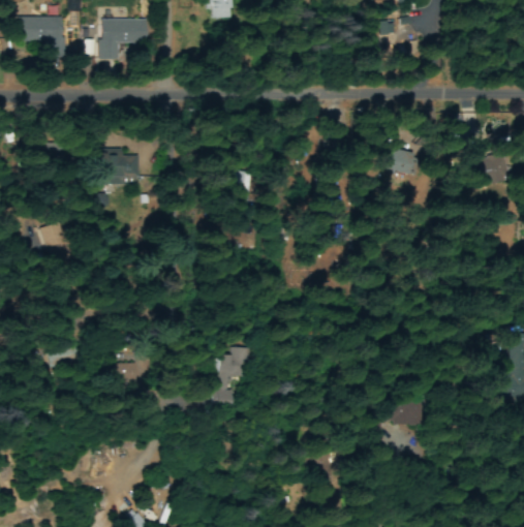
[(208,0),(209,9),(212,9),(213,19),(232,18),(230,0),(208,0)]
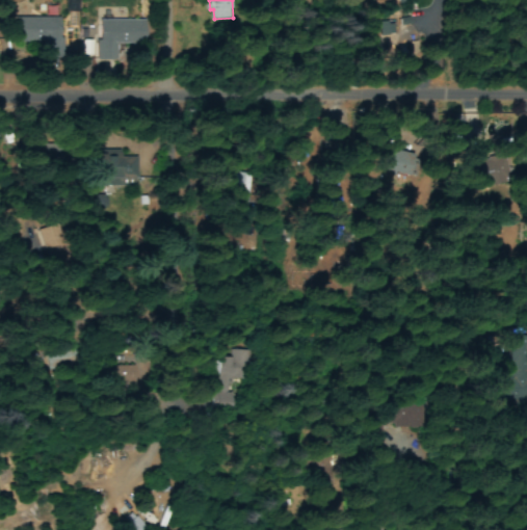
[(17,16),(18,40),(45,38),(45,54),(66,53),(63,14),(17,16)]
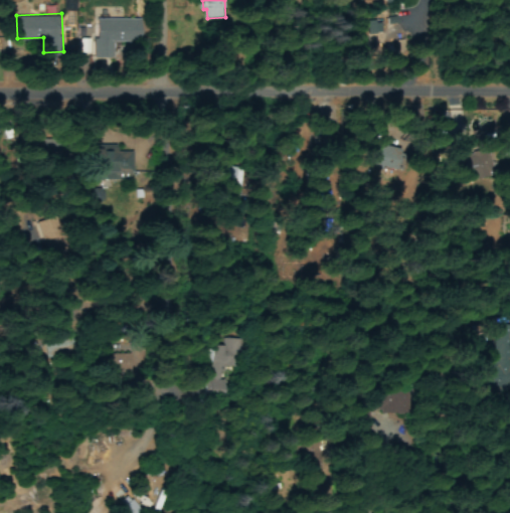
[(99,17),(99,41),(143,41),(143,17),(99,17)]
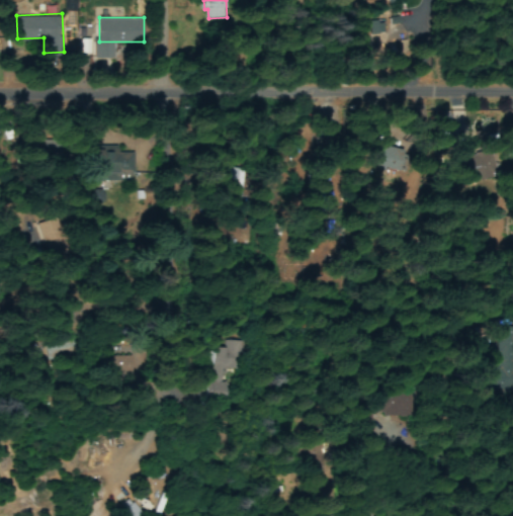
[(373,168),(408,169),(409,149),(374,148),(373,168)]
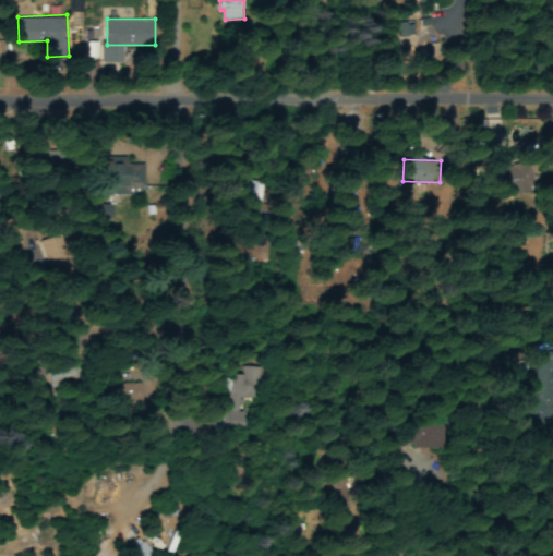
[(113,161),(146,160),(147,185),(147,192),(113,192),(113,161)]
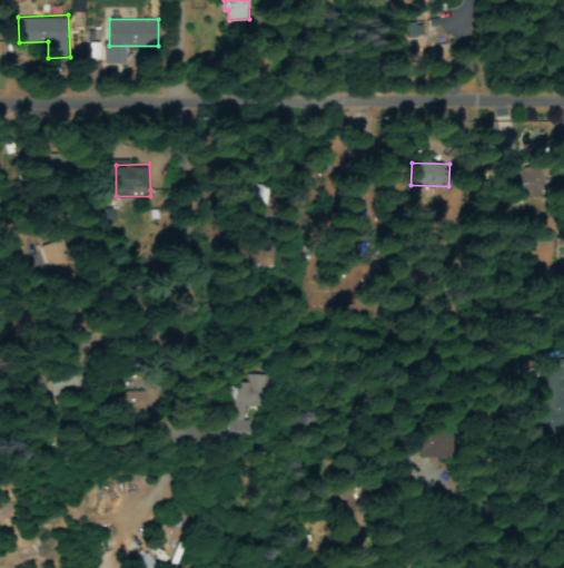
[(274,185),(251,184),(250,216),(273,216),(274,185)]
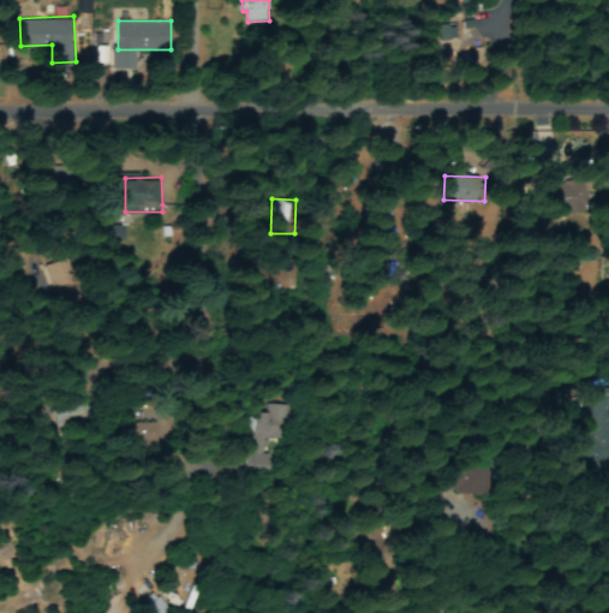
[(290,404),(270,404),(270,415),(255,415),(254,453),(249,453),(248,481),(272,482),(273,439),(288,439),(290,404)]
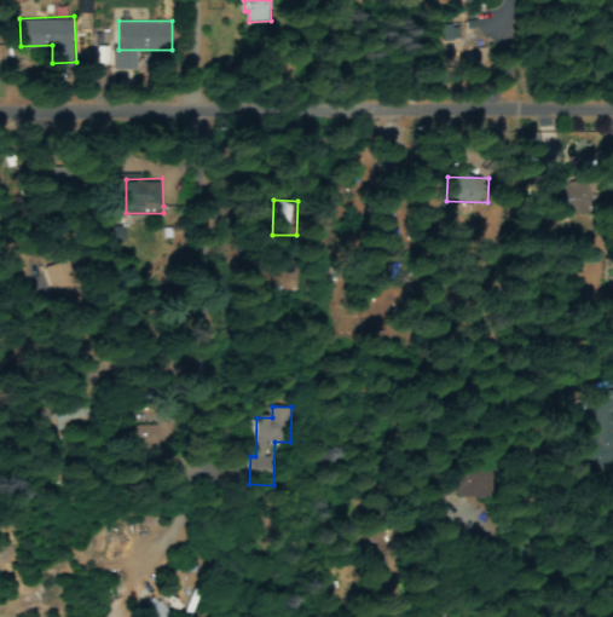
[(490,497),(486,466),(464,468),(466,480),(455,482),(456,501),(490,497)]
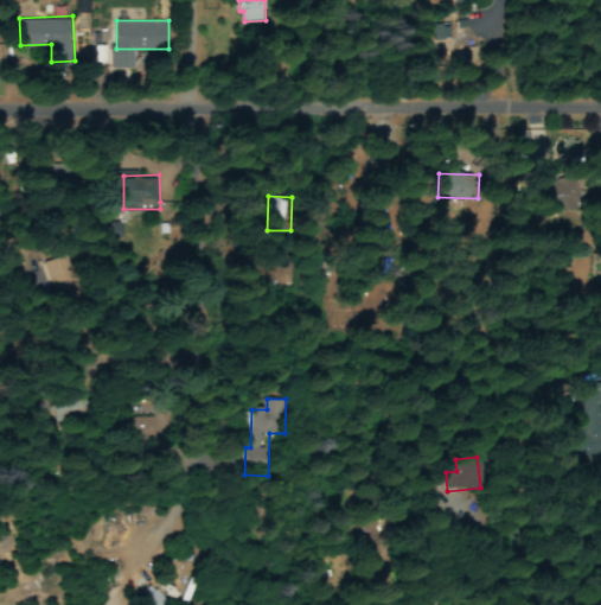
[(147,600),(151,604),(173,604),(159,588),(147,600)]
